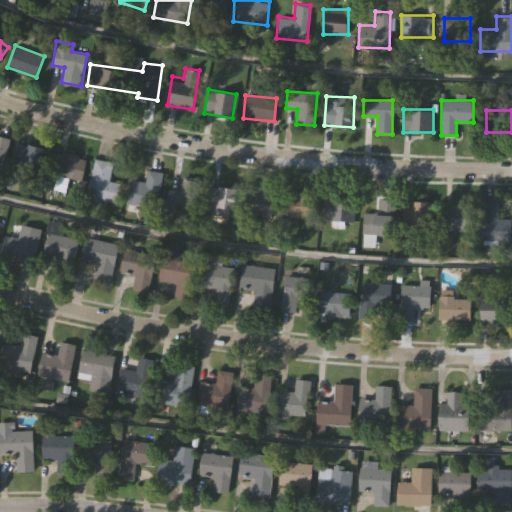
[(0,136),(9,138),(1,175),(0,174),(0,136)]
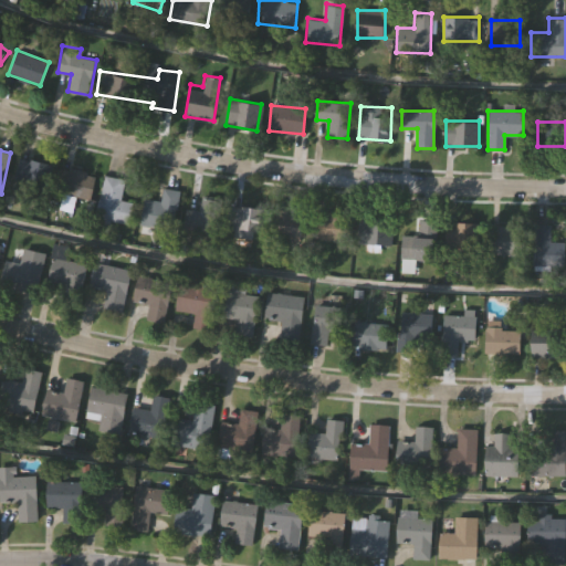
[(43,195),(16,189),(22,158),(50,164),(43,195)]
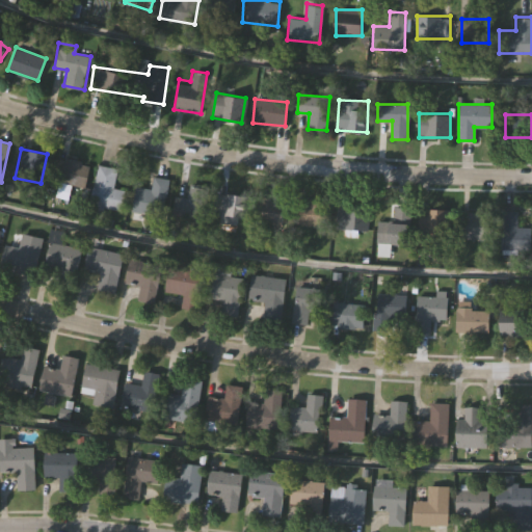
[(89,163),(84,188),(54,182),(59,157),(89,163)]
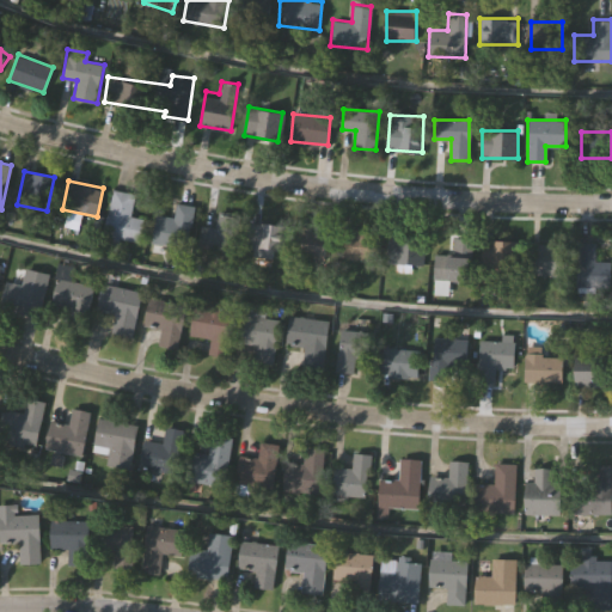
[(144,219),(139,242),(103,236),(112,189),(134,193),(129,216),(144,219)]
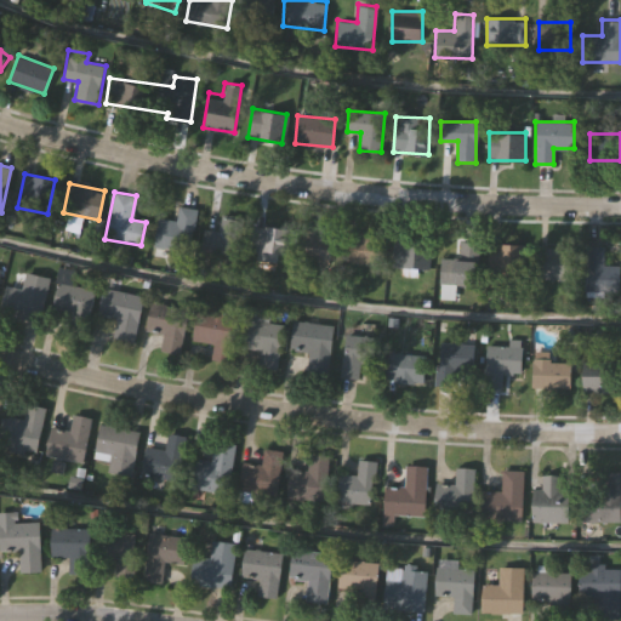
[(159,217),(176,220),(178,205),(198,209),(189,252),(153,245),(159,217)]
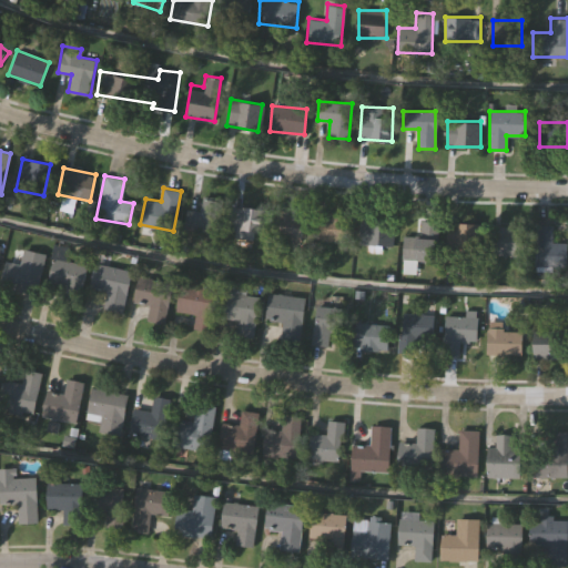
[(225,200),(217,236),(184,230),(188,210),(200,212),(202,195),(225,200)]
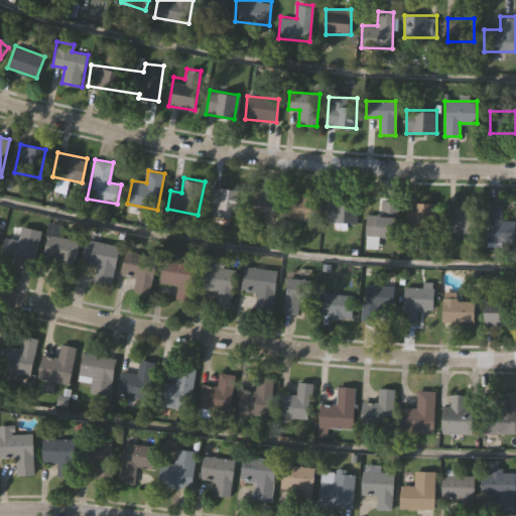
[(236,215),(208,211),(212,186),(240,190),(236,215)]
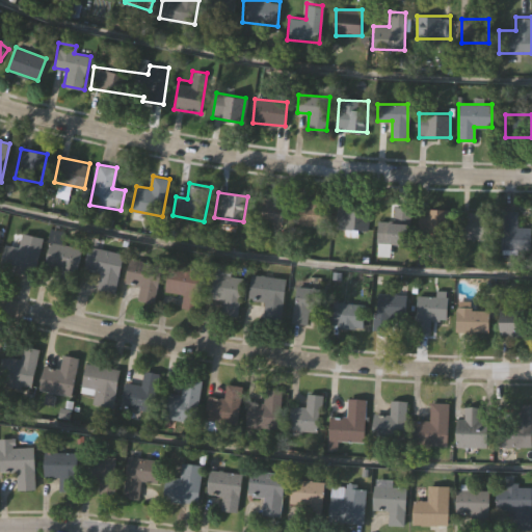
[(286,201),(281,225),(257,221),(261,196),(286,201)]
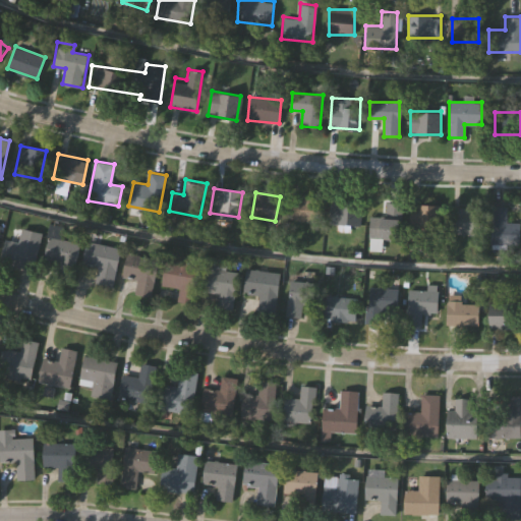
[(320,223),(294,219),(297,193),(324,197),(320,223)]
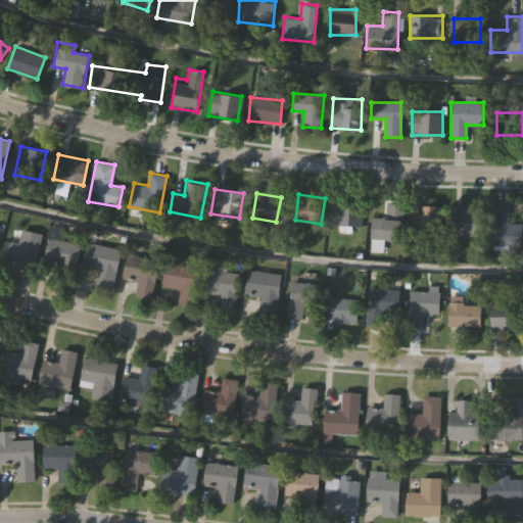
[(362,203),(361,226),(329,224),(330,201),(362,203)]
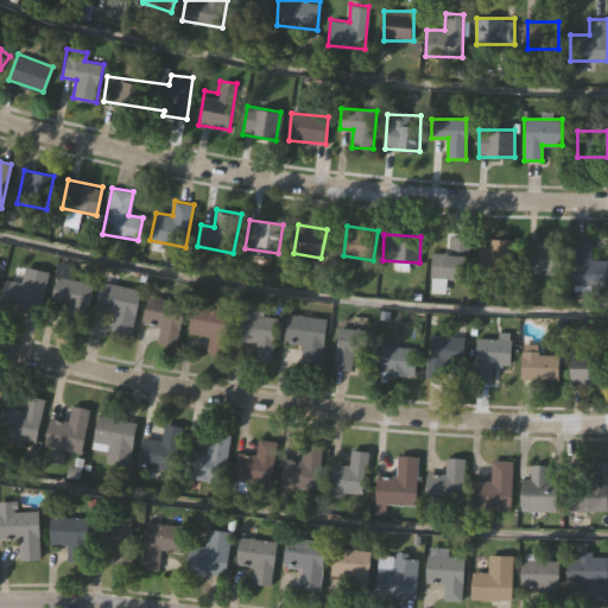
[(431,252),(448,252),(449,235),(468,236),(466,279),(430,278),(431,252)]
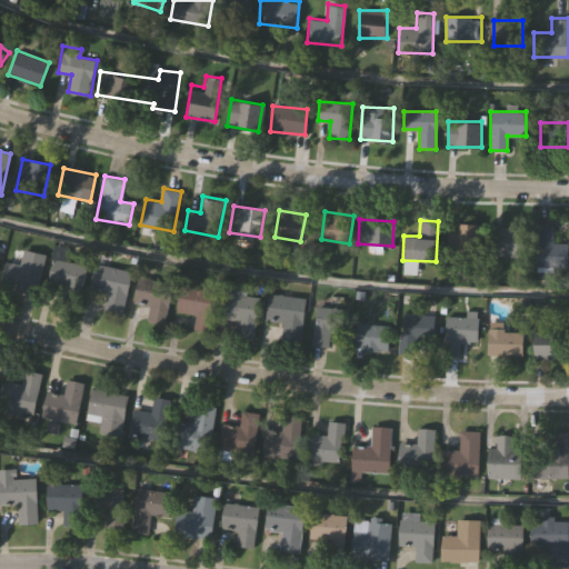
[(480,223),(480,249),(447,249),(447,223),(480,223)]
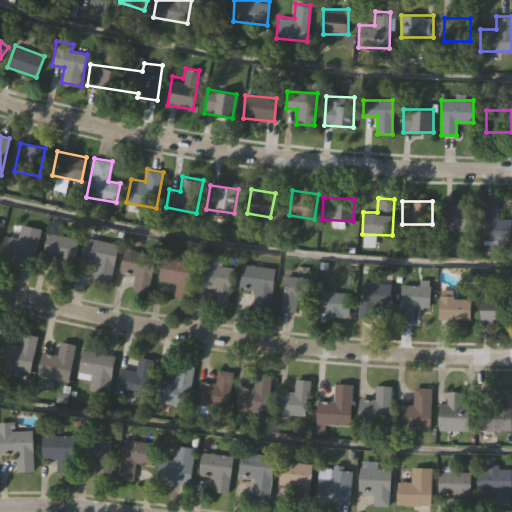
[(481,241),(481,202),(497,202),(497,218),(510,218),(510,241),(481,241)]
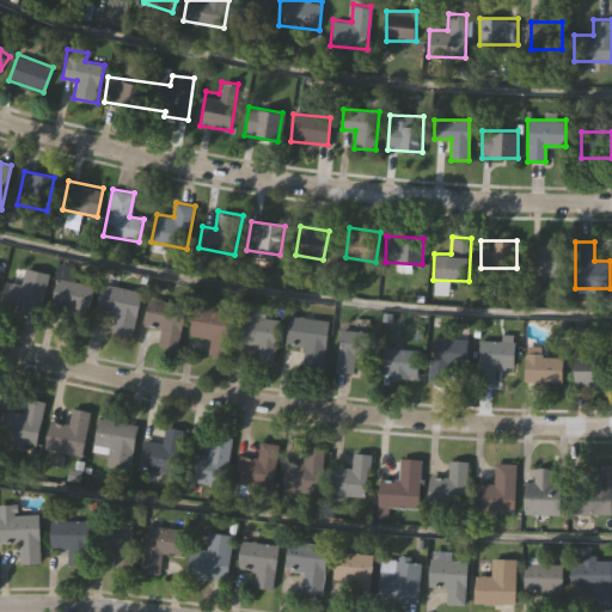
[(560,274),(527,274),(527,243),(560,243),(560,274)]
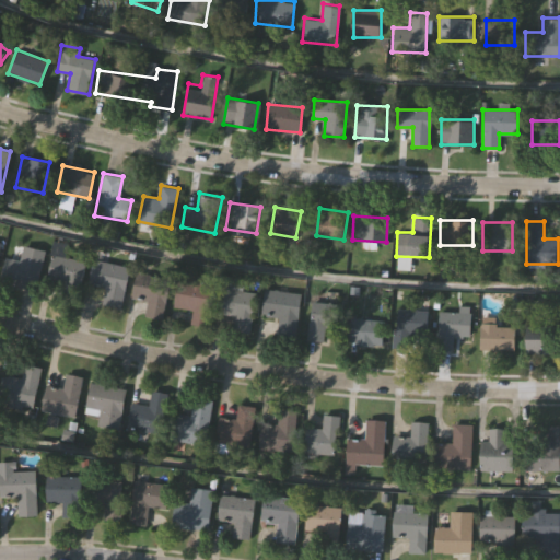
[(44,249),(36,289),(10,282),(19,244),(44,249)]
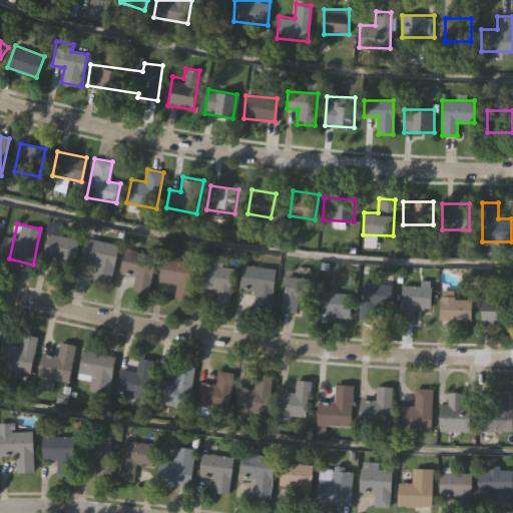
[(53,272),(54,262),(42,261),(45,233),(76,236),(72,274),(53,272)]
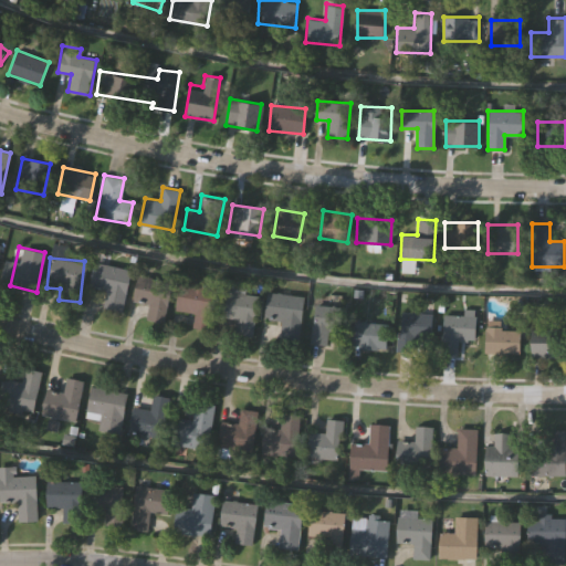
[(130,270),(122,314),(102,310),(106,289),(88,284),(93,261),(130,270)]
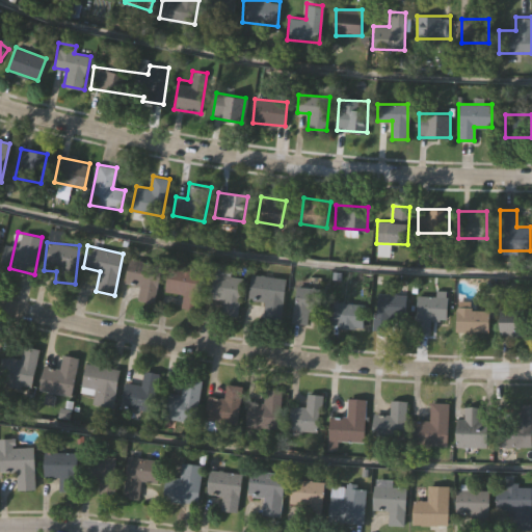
[(156,301),(139,298),(141,285),(125,283),(128,259),(161,263),(156,301)]
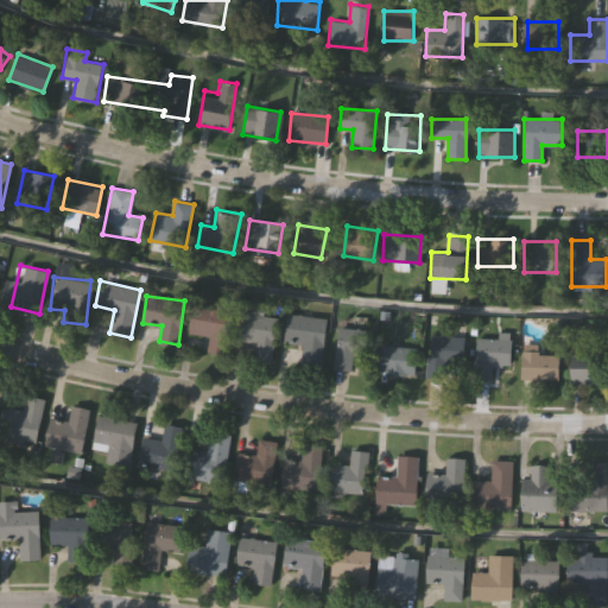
[(188,333),(194,302),(233,308),(225,355),(206,352),(208,335),(188,333)]
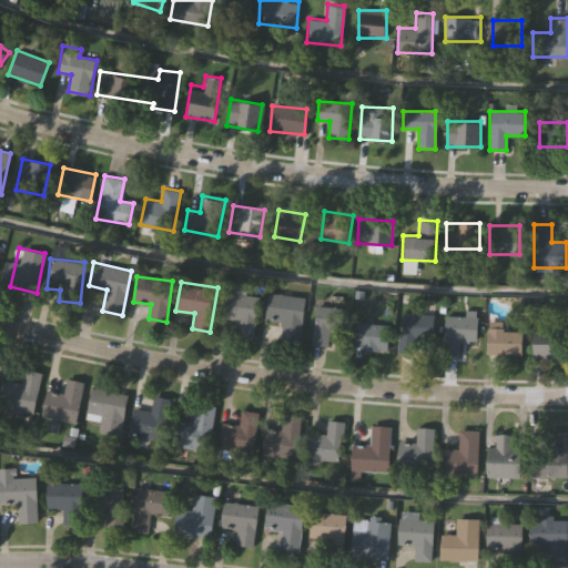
[(221,318),(224,292),(262,296),(257,336),(240,334),(242,321),(221,318)]
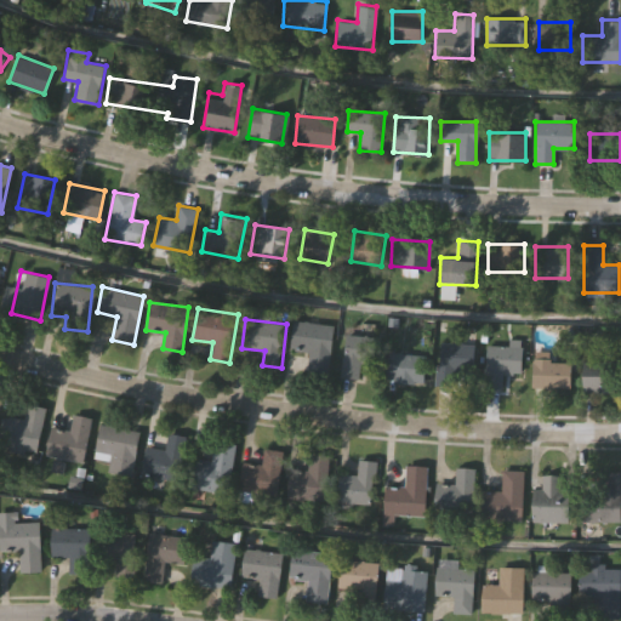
[(334,326),(325,375),(301,371),(305,352),(295,351),(300,320),(334,326)]
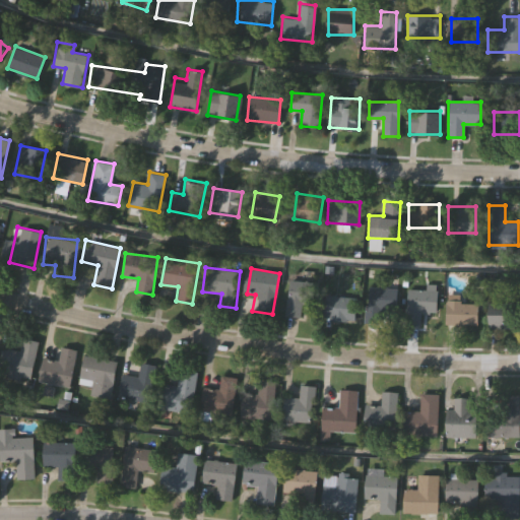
[(316,282),(313,307),(300,305),(299,315),(285,313),(289,279),(316,282)]
